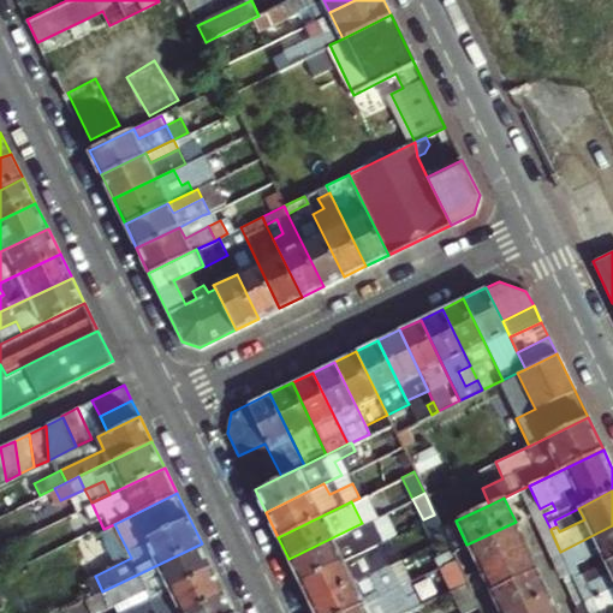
[(551,530),(551,529),(543,515),(540,509),(536,501),(529,505),(533,513),(542,534),(551,530)]
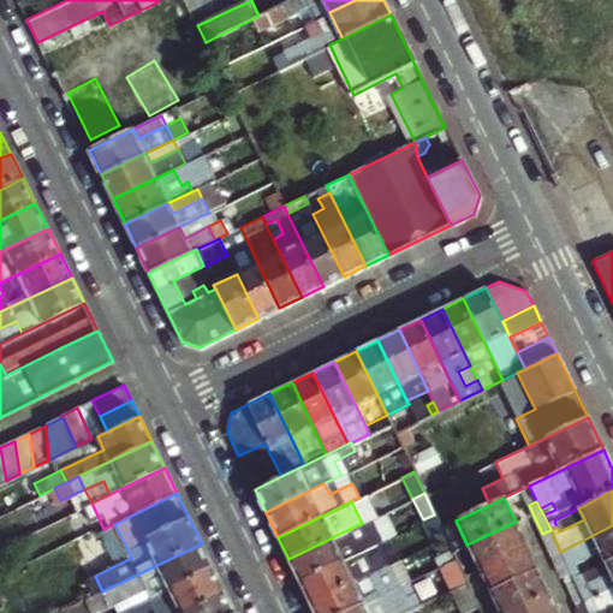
[(552,503),(540,509),(543,515),(555,510),(552,503)]
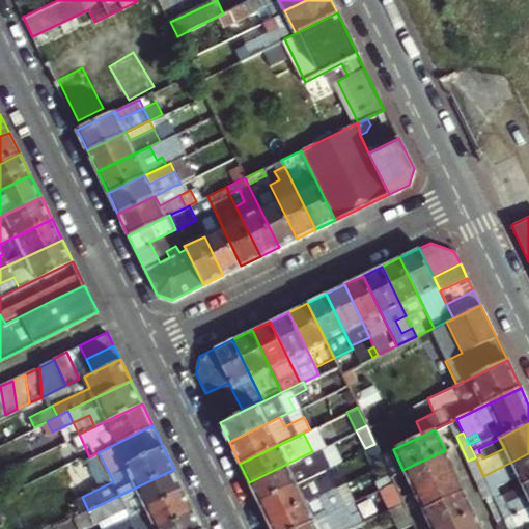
[(249,482),(257,501),(321,470),(327,467),(318,448),(312,451),(249,482)]
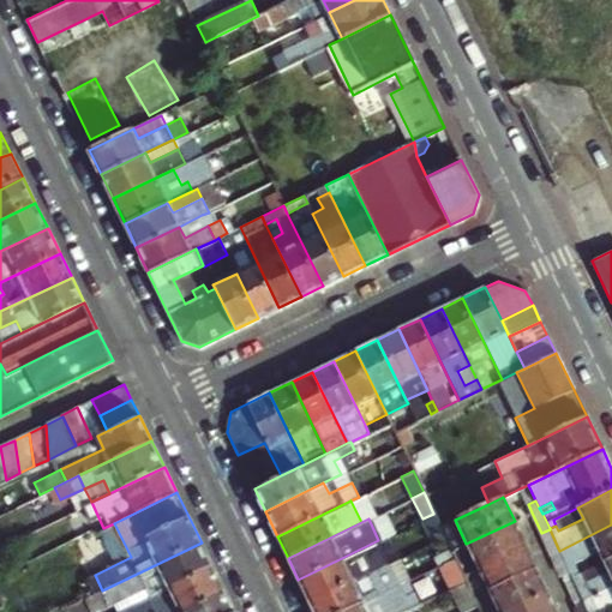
[(526,545),(515,521),(466,544),(478,568),(526,545)]
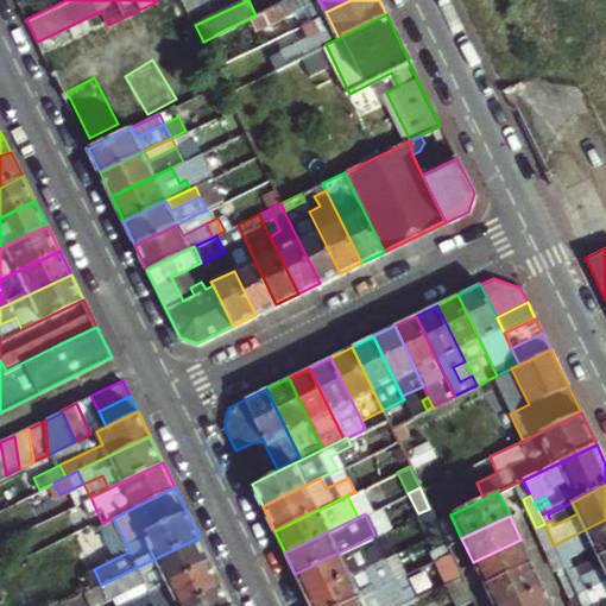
[(446,517),(436,522),(440,530),(447,545),(456,541),(446,517)]
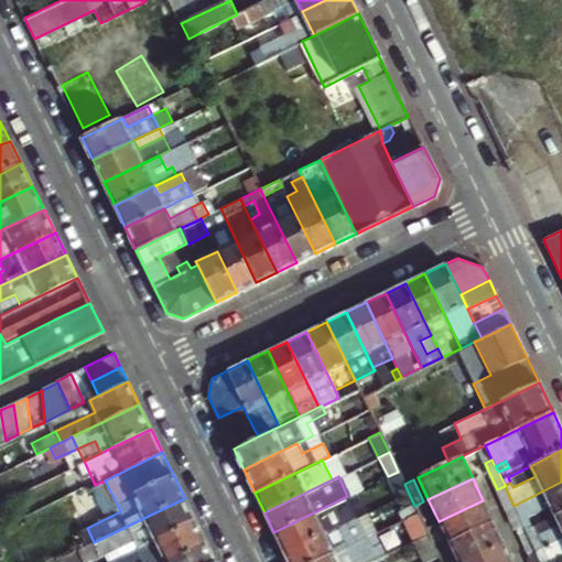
[(550,507),(555,517),(561,514),(561,482),(514,506),(522,523),(526,531),(532,528),(528,518),(550,507)]
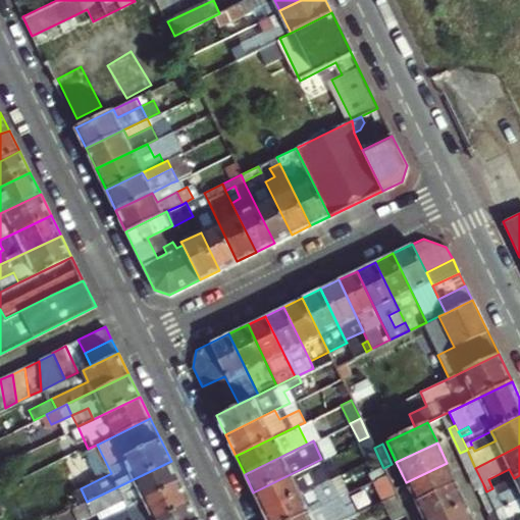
[(467,469),(474,466),(467,450),(460,453),(461,456),(467,469)]
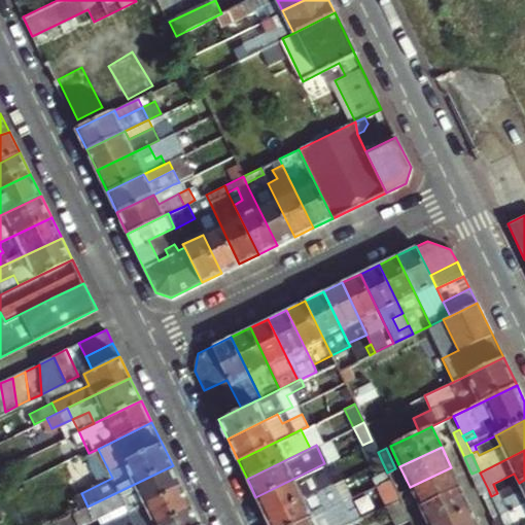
[(390,479),(387,473),(381,459),(366,466),(376,485),(390,479)]
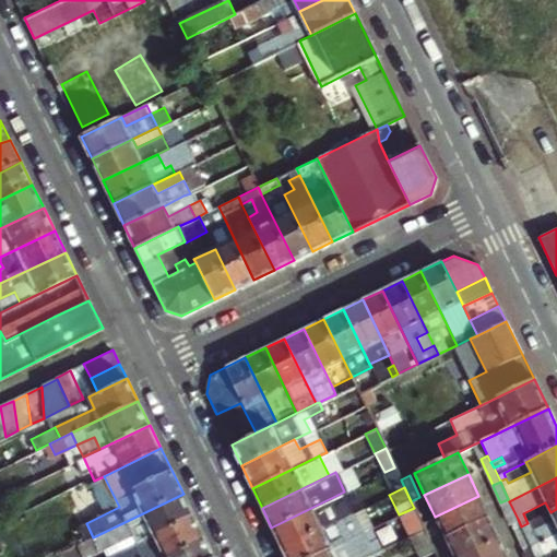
[(193,514),(184,494),(93,537),(99,550),(132,535),(135,543),(193,514)]
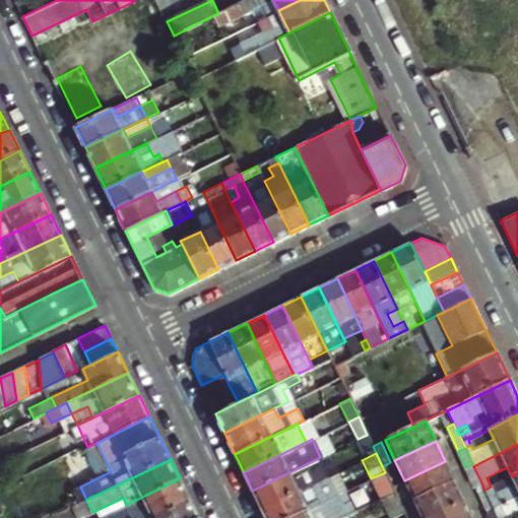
[(252,491),(262,509),(317,482),(323,478),(314,460),(252,491)]
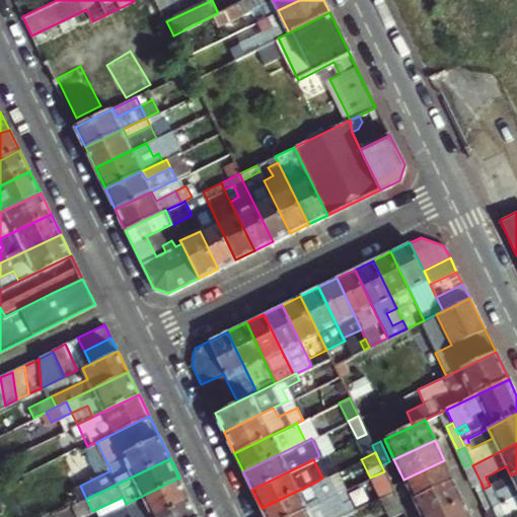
[(403,479),(413,500),(454,481),(444,460),(403,479)]
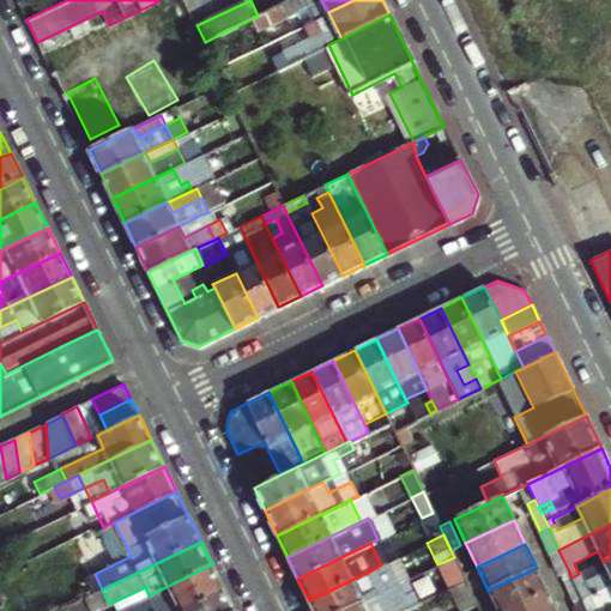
[(557,548),(549,551),(554,560),(560,573),(568,569),(558,550),(557,548)]
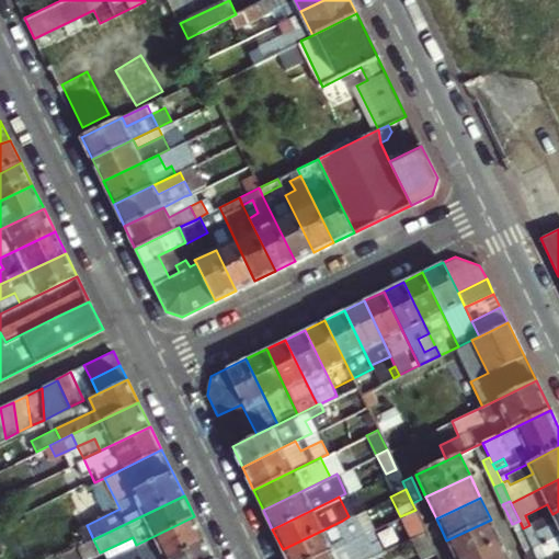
[(422,525),(415,510),(400,516),(411,537),(425,531),(422,525)]
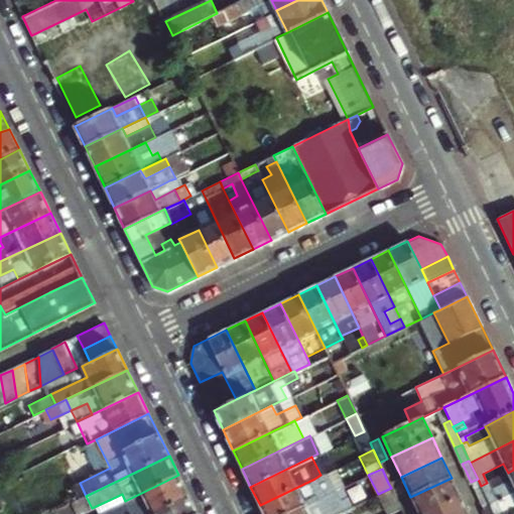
[(481,486),(489,503),(513,491),(513,470),(508,473),(487,483),(481,486)]
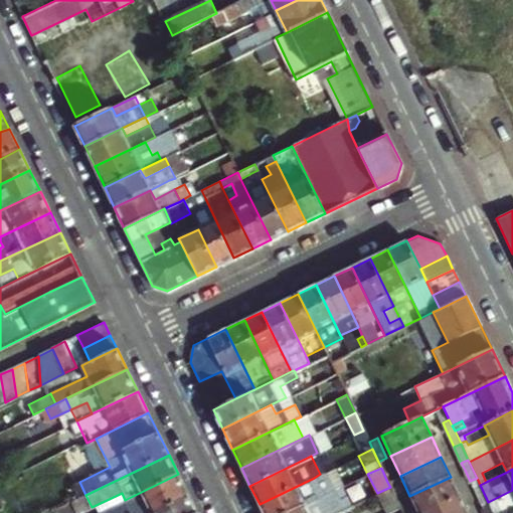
[(150,512),(188,495),(178,474),(125,500),(99,512),(150,512)]
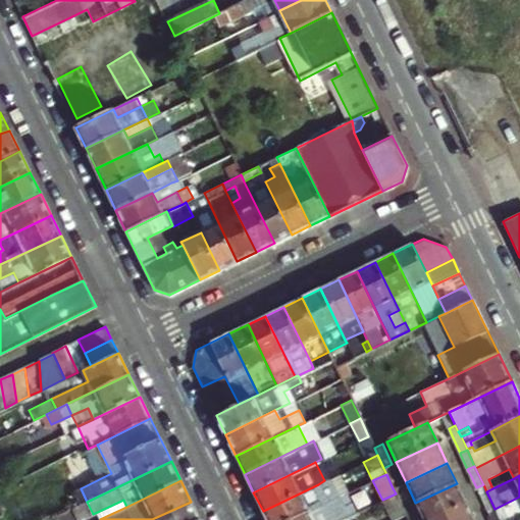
[(415,503),(423,519),(427,519),(466,503),(457,483),(415,503)]
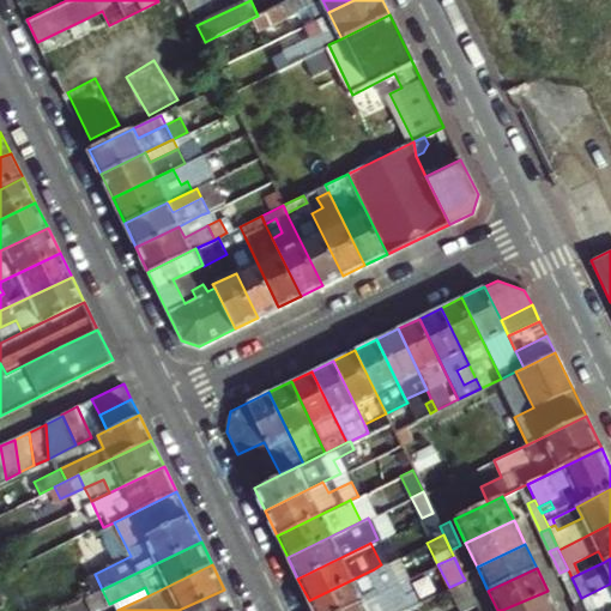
[(374,569),(309,600),(313,610),(342,610),(362,602),(358,594),(374,586),(371,580),(377,578),(374,569)]
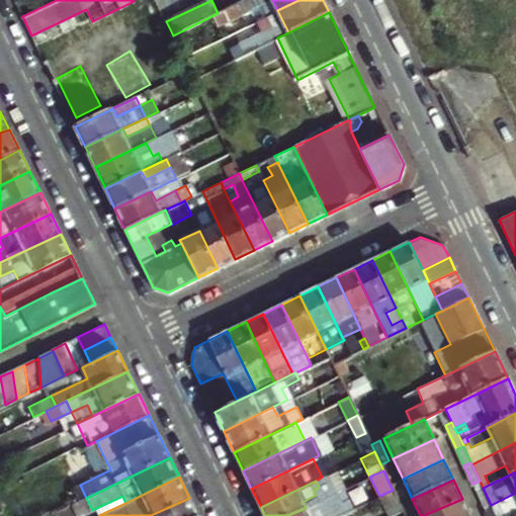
[(492,506),(491,505),(483,488),(480,481),(473,484),(477,493),(485,510),(492,506)]
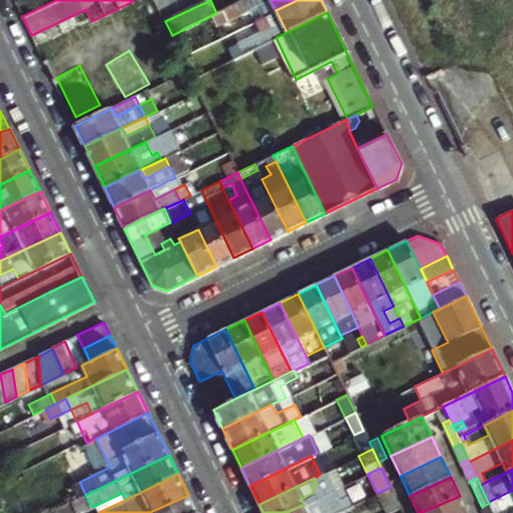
[(390,487),(377,493),(387,512),(388,512),(399,508),(397,502),(390,487)]
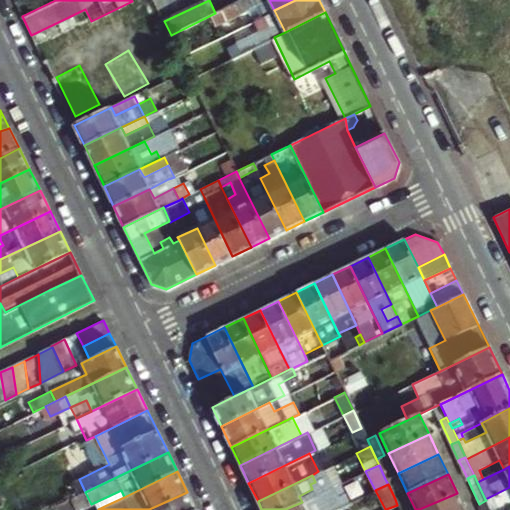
[(509,487),(485,499),(486,500),(490,509),(508,509),(509,509),(509,487)]
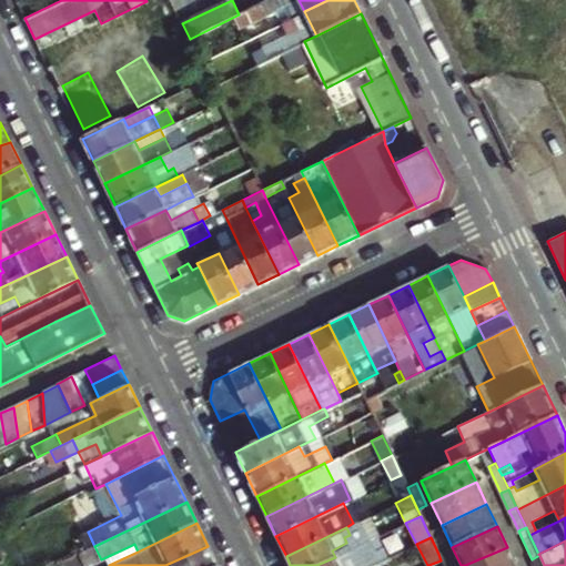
[(88,565),(101,559),(94,546),(78,555),(83,565),(88,565)]
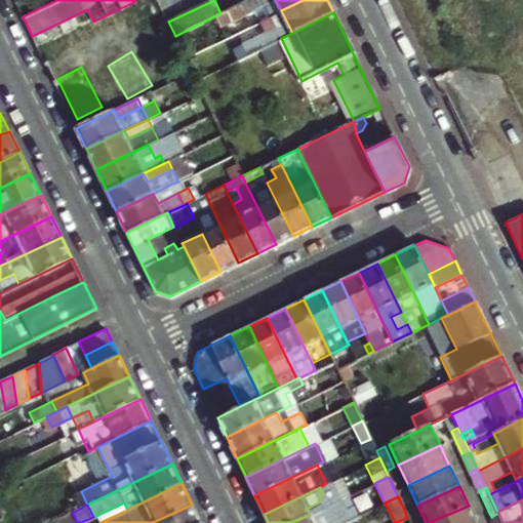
[(200,522),(201,522),(192,505),(153,522),(200,522)]
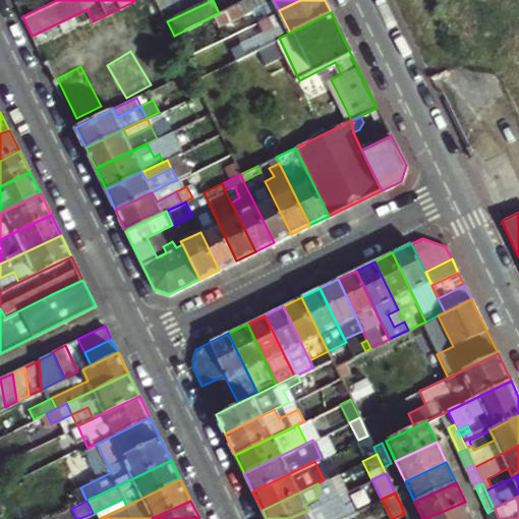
[(307,511),(290,518),(341,518),(355,512),(350,501),(327,512),(323,504),(307,511)]
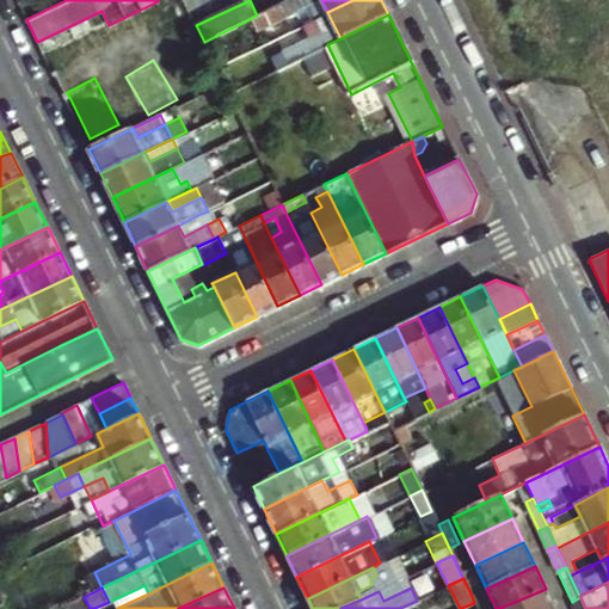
[(554,608),(546,589),(500,608),(554,608)]
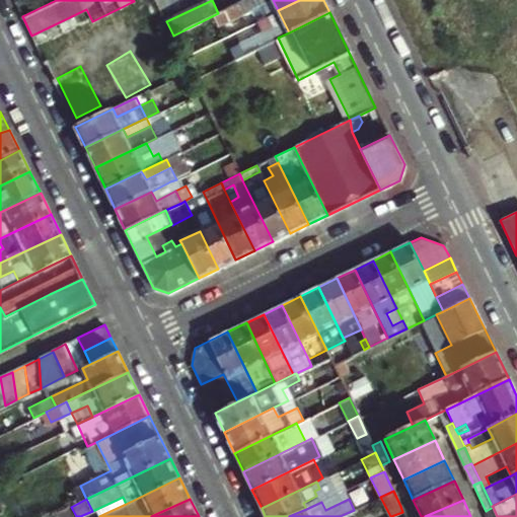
[(400,506),(402,512),(404,516),(415,516),(408,502),(400,506)]
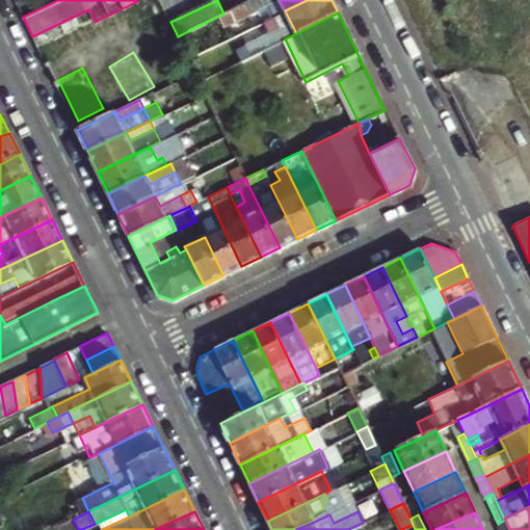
[(498,524),(499,527),(500,529),(509,529),(505,520),(498,524)]
